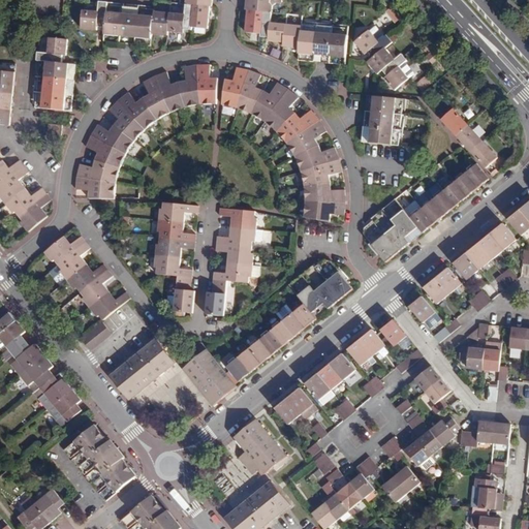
[(248,10),(265,12),(273,12),(273,6),(276,3),(281,4),(281,0),(248,0),(247,10),(248,10)]
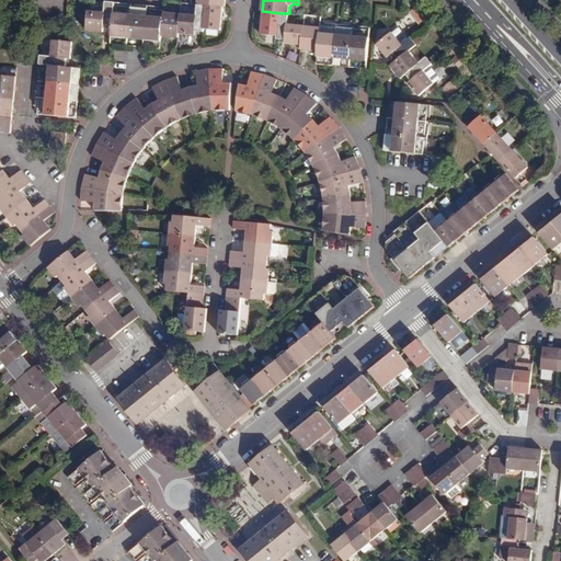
[(112,30),(115,1),(105,1),(104,12),(88,11),(86,31),(103,32),(103,29),(112,30)]
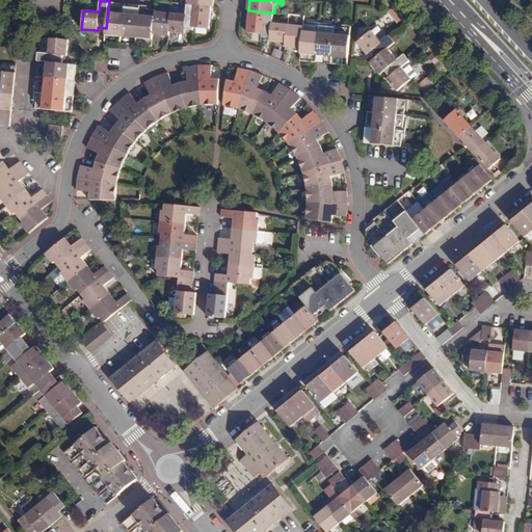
[(109,1),(106,28),(105,42),(153,46),(154,35),(156,12),(157,9),(153,9),(154,6),(128,3),(127,6),(122,6),(122,3),(109,1)]
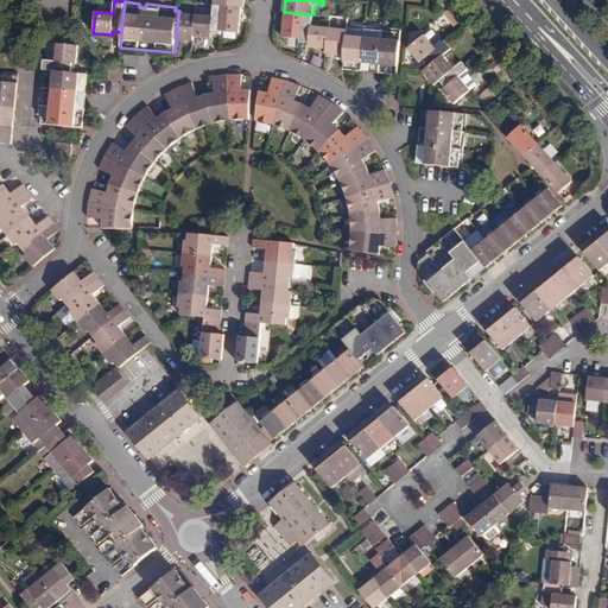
[(197,16),(195,36),(211,37),(213,33),(221,35),(221,32),(223,7),(215,6),(214,18),(197,16)]
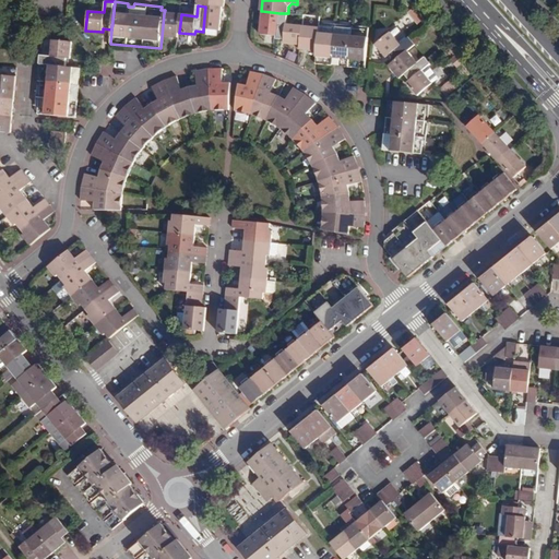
[(219,31),(223,8),(205,7),(203,30),(219,31)]
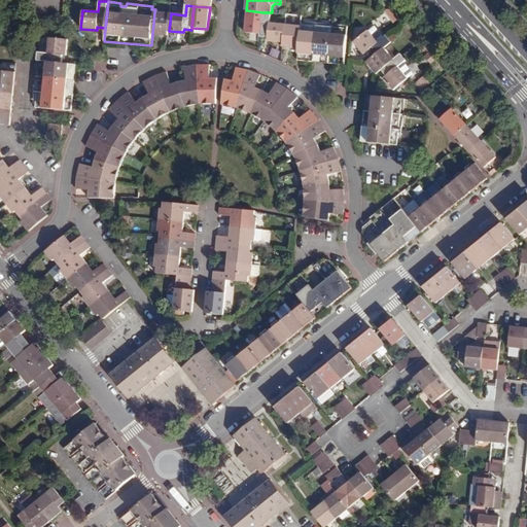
[(390,8),(384,13),(393,24),(399,19),(390,8)]
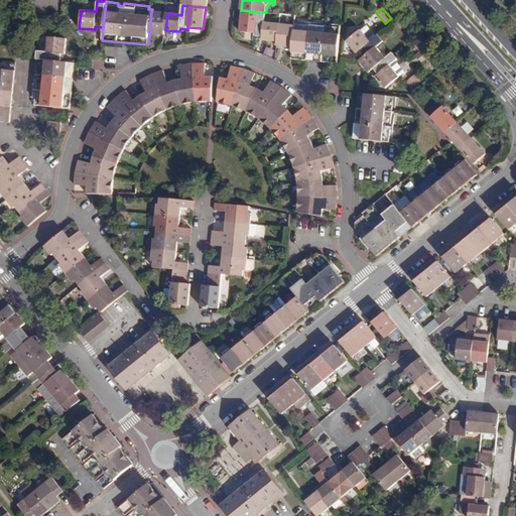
[(258,12),(242,10),(240,32),(256,34),(258,12)]
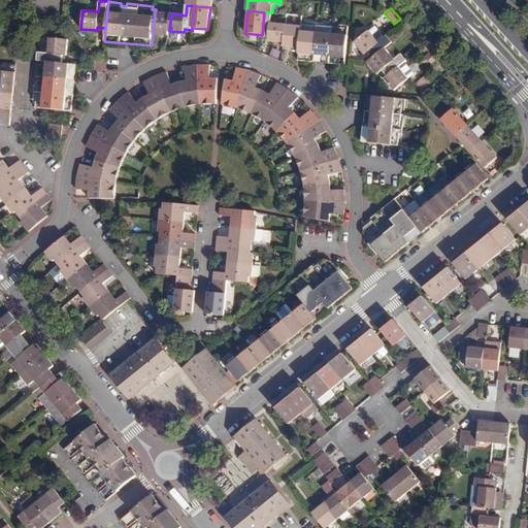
[(169,36),(169,31),(171,13),(155,12),(153,35),(169,36)]
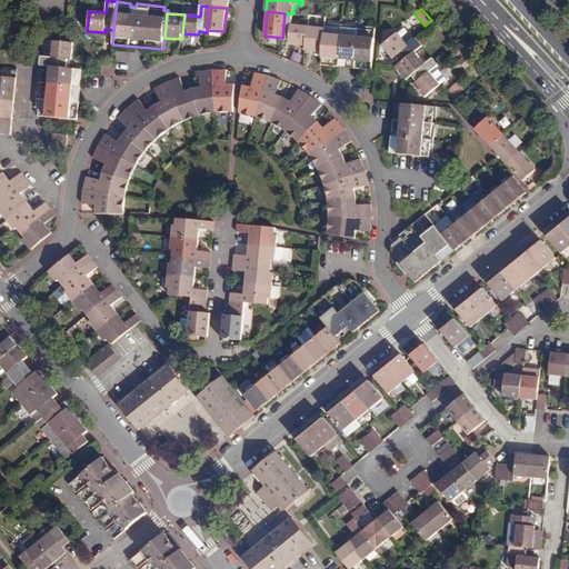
[(293,13),(285,13),(282,38),(282,39),(290,40),(290,45),(307,46),(309,27),(292,25),(293,13)]
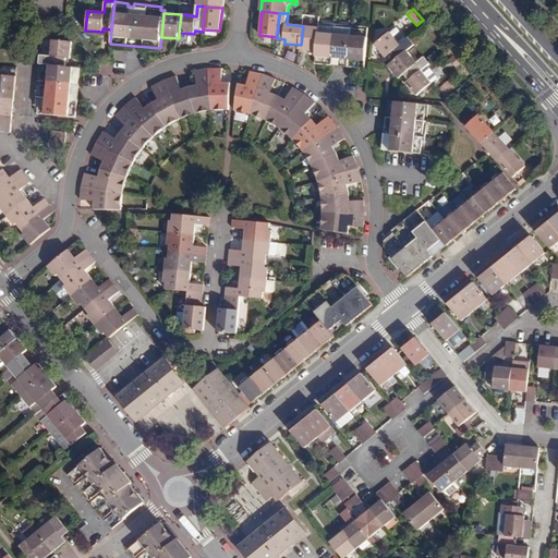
[(319,24),(319,27),(317,51),(316,63),(365,68),(370,26),(340,23),(340,26),(336,26),(336,23),(323,22),(323,25),(319,24)]
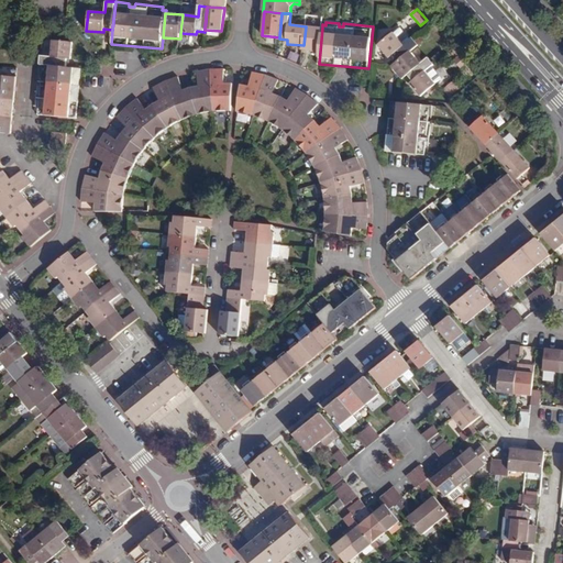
[(320,52),(322,28),(306,26),(304,45),(302,51),(320,52)]
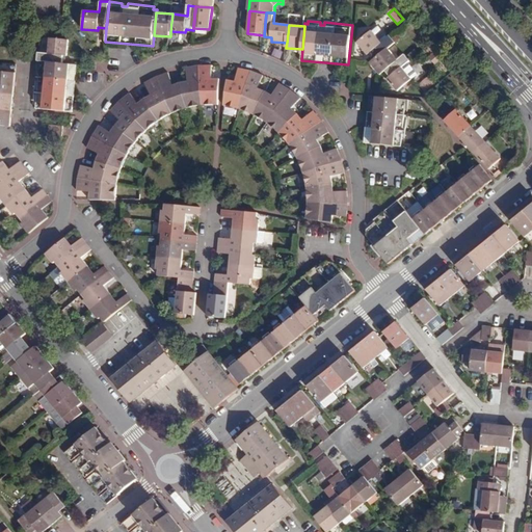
[(383,43),(389,37),(379,27),(374,32),(383,43)]
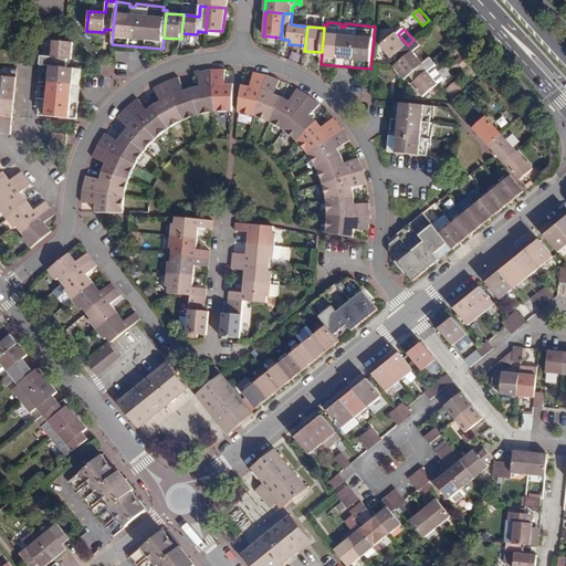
[(396,56),(401,62),(412,52),(421,45),(416,39),(413,40),(408,45),(398,34),(397,32),(381,45),(394,59),(396,56)]
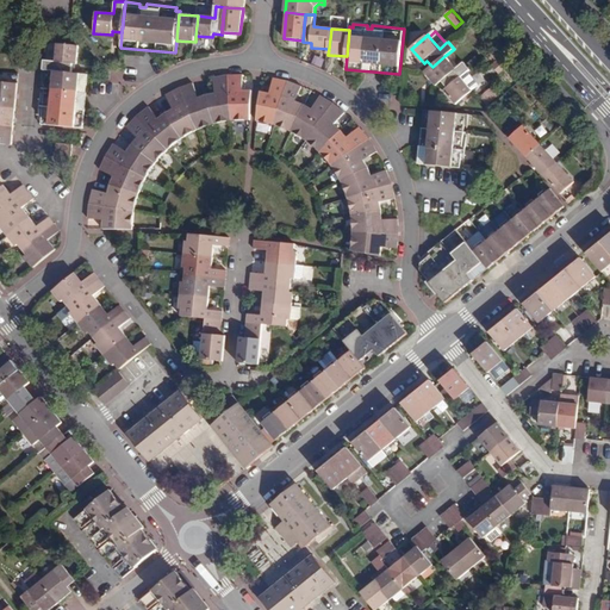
[(44,60),(43,69),(73,73),(74,62),(78,63),(80,43),(58,42),(57,61),(44,60)]
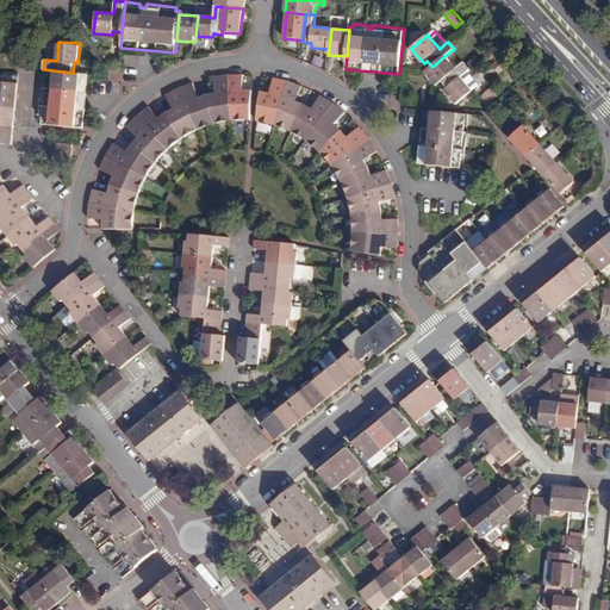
[(444,56),(433,67),(424,73),(436,87),(444,81),(456,70),(444,56)]
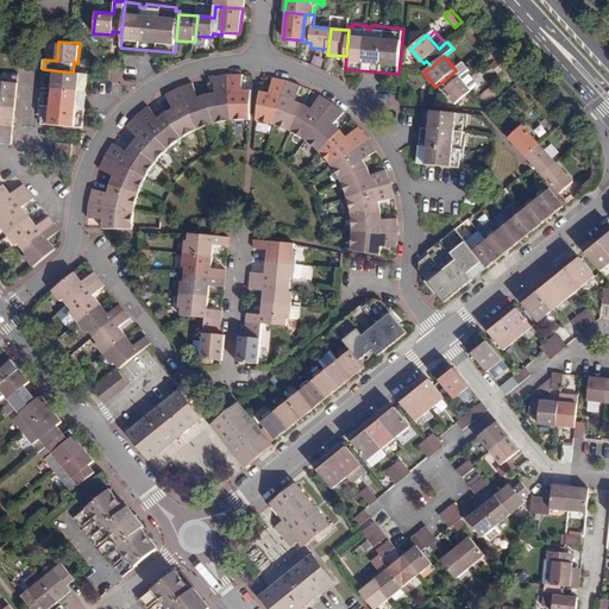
[(456,70),(444,81),(450,88),(446,90),(458,104),(473,90),(462,77),(471,70),(465,63),(456,70)]
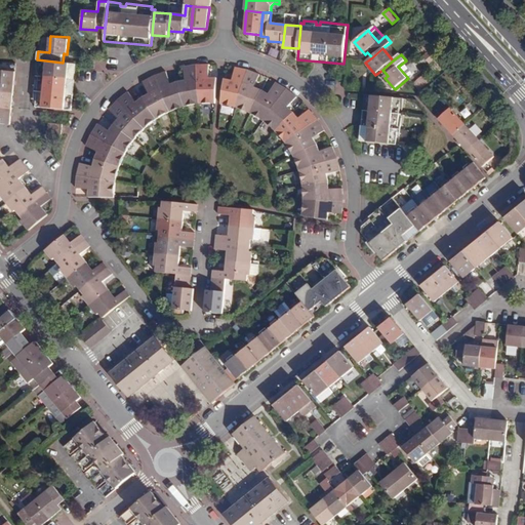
[(76,64),(63,63),(37,59),(36,73),(39,73),(39,78),(35,78),(33,102),(37,103),(36,108),(72,111),(76,64)]
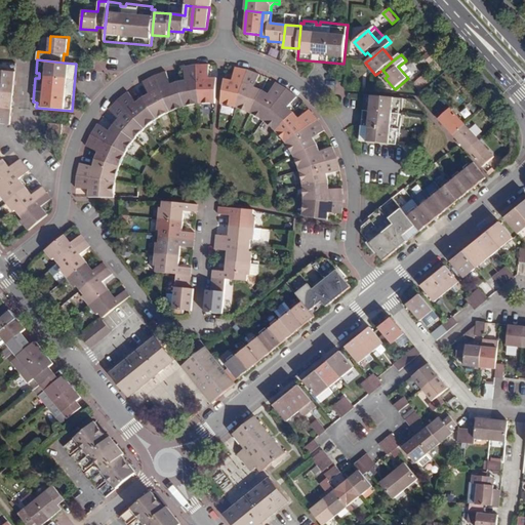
[(200,103),(196,65),(192,65),(184,67),(185,73),(189,72),(190,79),(179,81),(186,105),(200,103)]
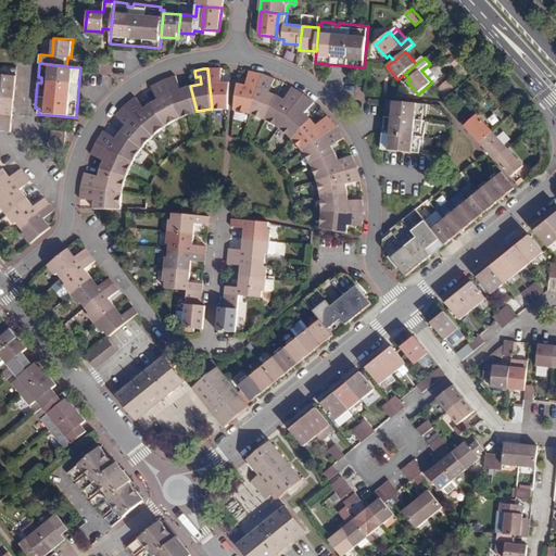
[(220,68),(207,68),(212,109),(227,108),(229,81),(216,83),(216,75),(220,75),(220,68)]
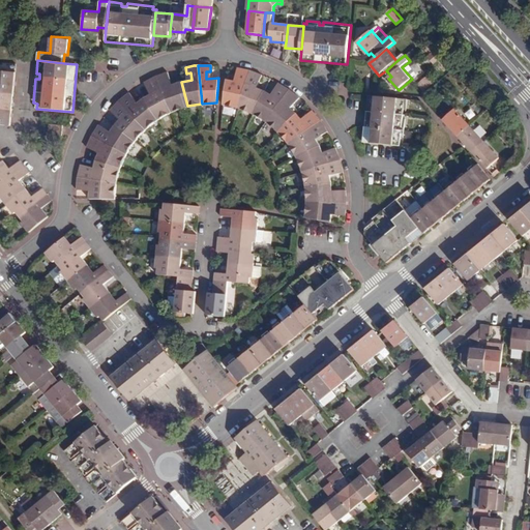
[(239,107),(251,70),(244,69),(238,68),(237,75),(241,76),(239,82),(228,80),(224,104),(239,107)]
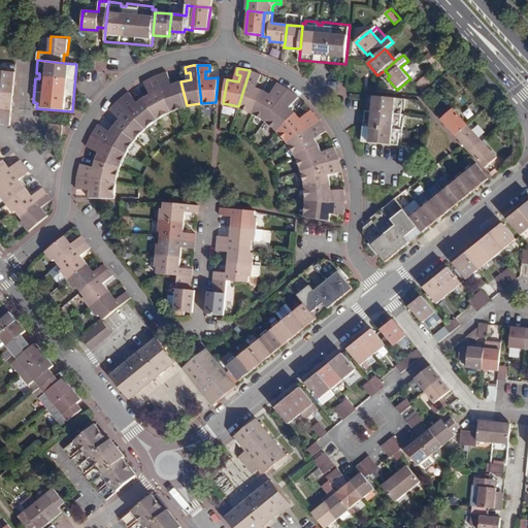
[(0,69),(0,92),(13,94),(15,71),(0,69)]
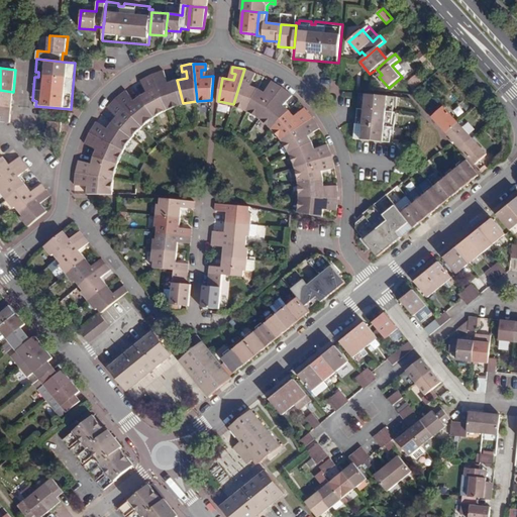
[(256,74),(244,69),(233,104),(247,110),(259,88),(251,86),(248,85),(250,78),(254,79),(256,74)]
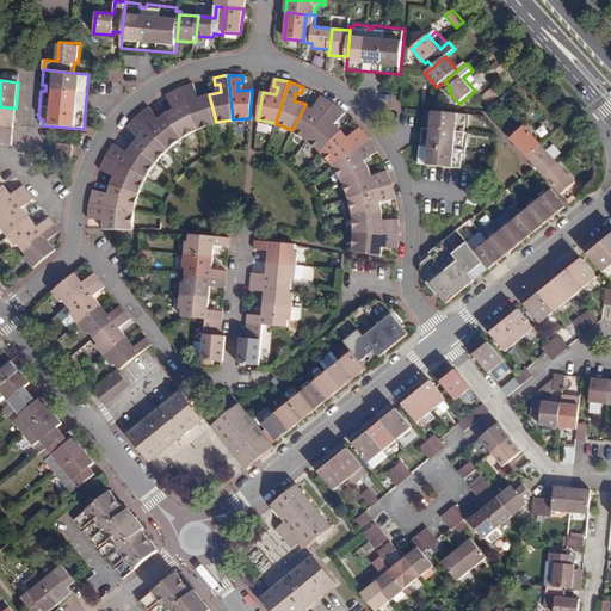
[(198,128),(216,122),(209,94),(196,99),(192,91),(196,90),(195,82),(180,87),(198,128)]
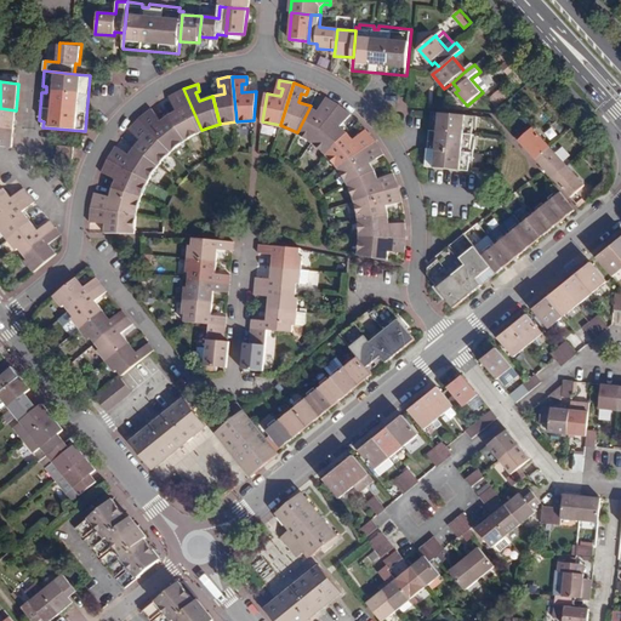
[(186,138),(201,130),(183,89),(171,96),(170,96),(174,104),(178,101),(182,109),(177,112),(170,115),(186,138)]
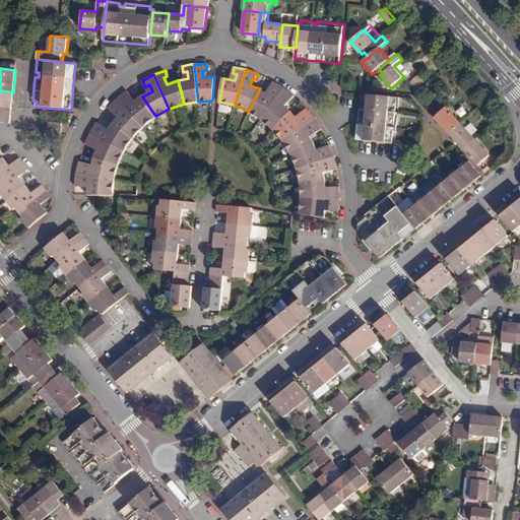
[(267,93),(260,88),(249,111),(262,119),(285,88),(274,81),(270,87),(274,89),(270,95),(267,93)]
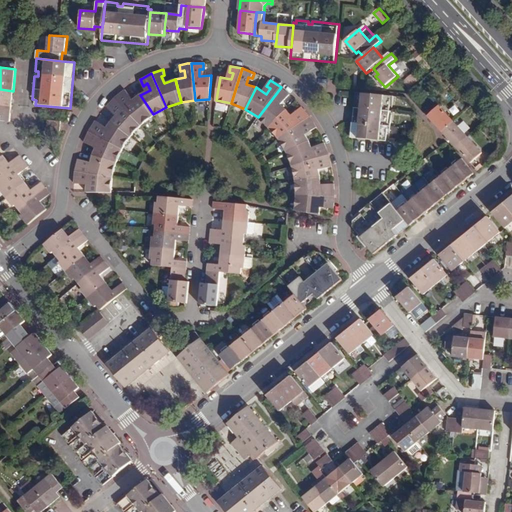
[(270,126),(286,110),(279,103),(283,97),(286,100),(290,94),(281,87),(258,117),(270,126)]
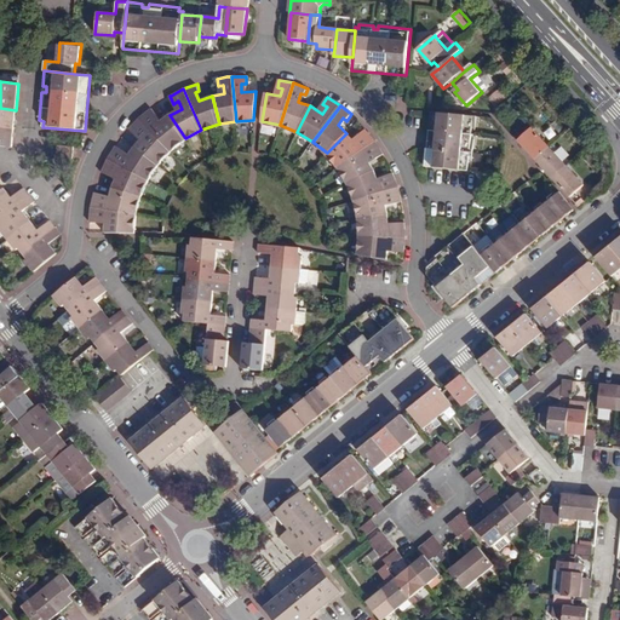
[(0,126),(15,128),(16,110),(0,108),(0,126)]
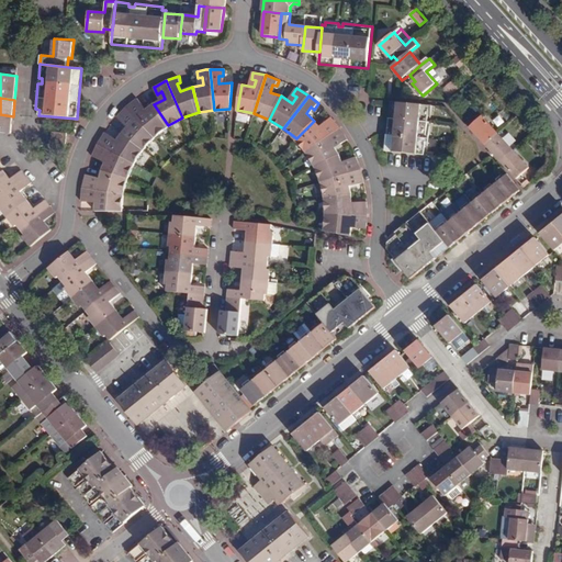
[(168,125),(154,104),(153,104),(147,109),(146,110),(144,112),(138,105),(142,102),(137,98),(126,107),(155,136),(168,125)]
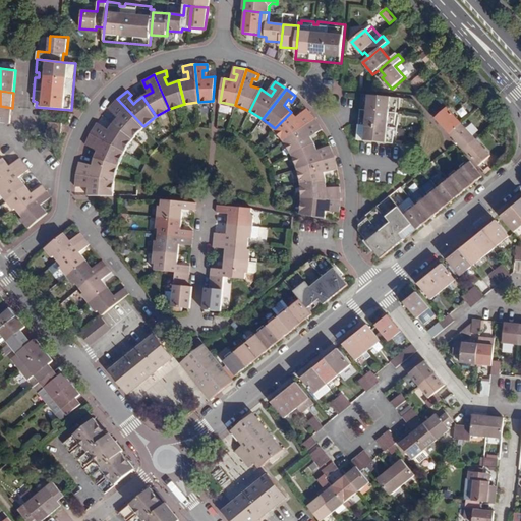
[(401,112),(402,98),(362,94),(358,140),(395,143),(395,140),(398,141),(401,116),(397,116),(398,111),(401,112)]
